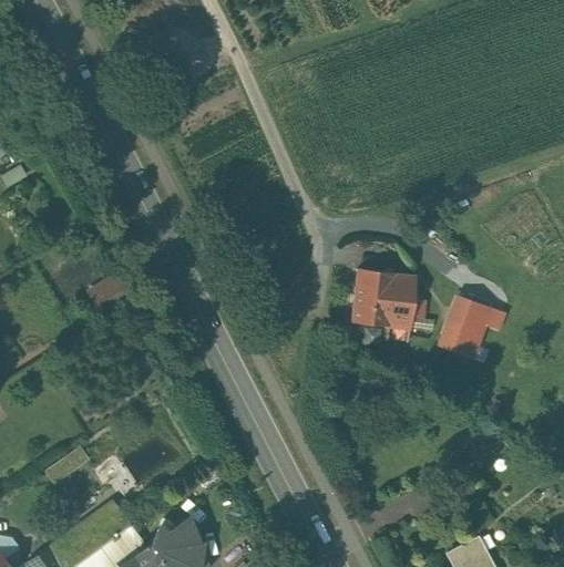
[(395,274),(357,270),(350,320),(389,325),(395,274)]
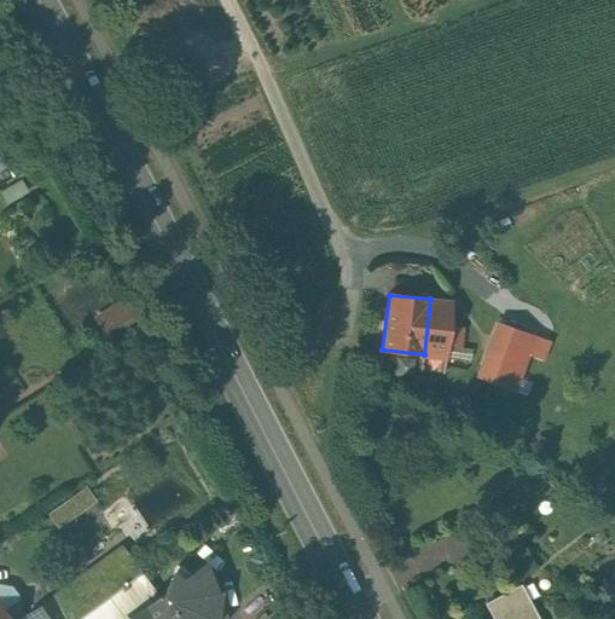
[(132,298),(99,318),(115,342),(148,322),(132,298)]
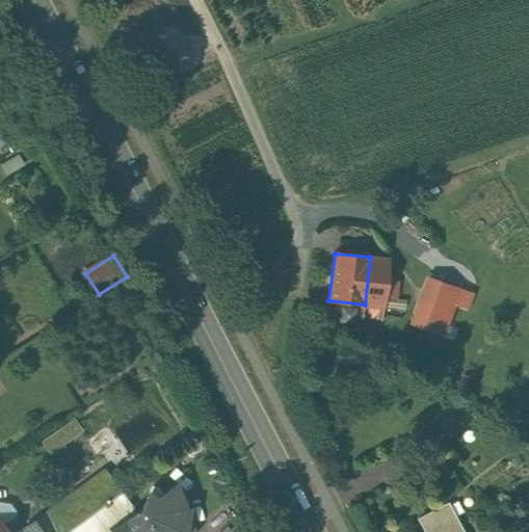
[(389,259),(370,257),(365,304),(384,307),(385,296),(395,297),(397,281),(387,280),(389,259)]
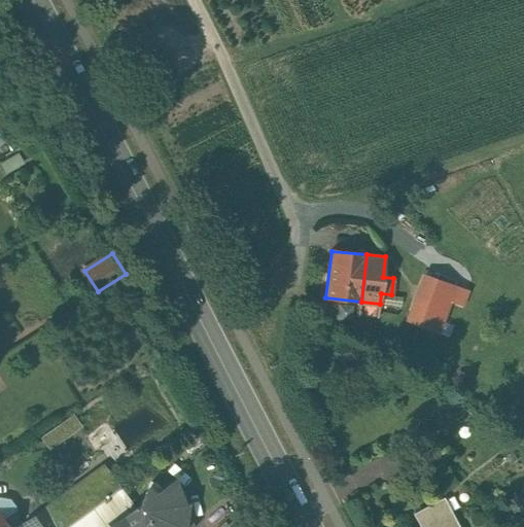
[(457,286),(427,275),(410,321),(440,332),(457,286)]
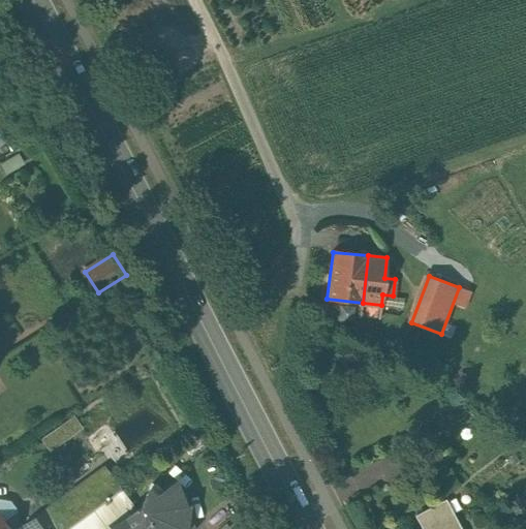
[(381,305),(363,303),(361,316),(379,318),(381,305)]
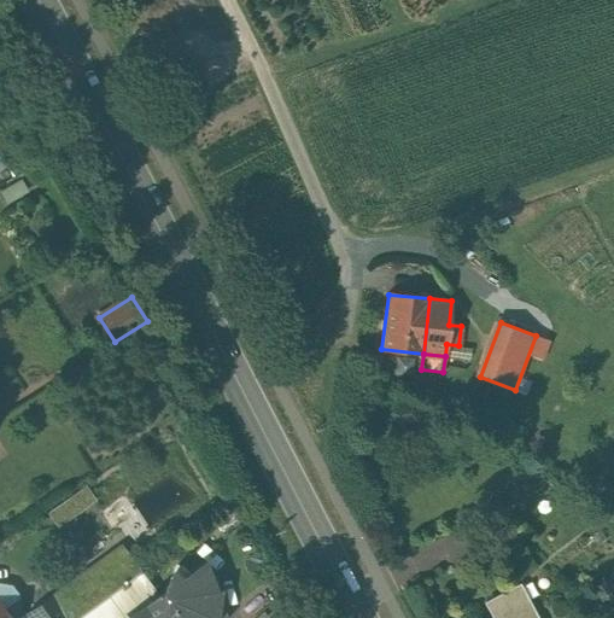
[(54,507),(64,522),(104,495),(94,482),(54,507)]
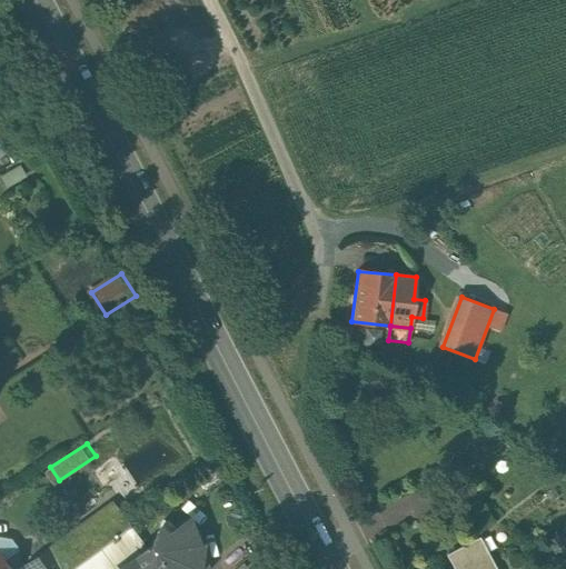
[(149,548),(120,568),(195,568),(197,567),(200,542),(197,542),(188,522),(178,529),(166,519),(154,545),(149,548)]
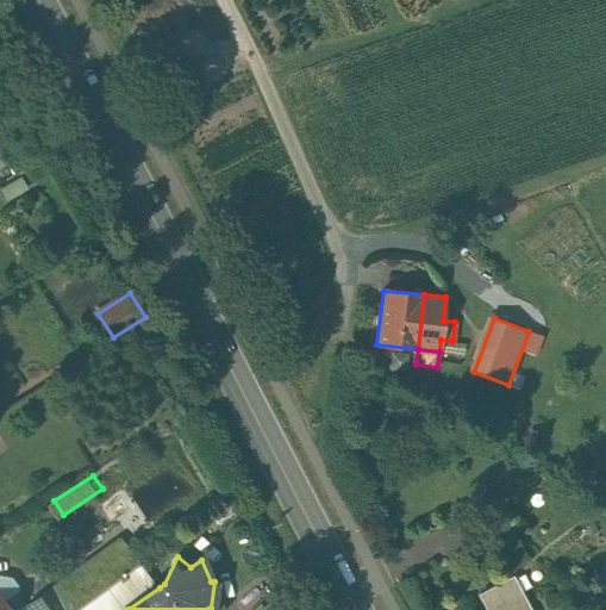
[(142,564),(101,593),(113,609),(129,609),(160,587),(142,564)]
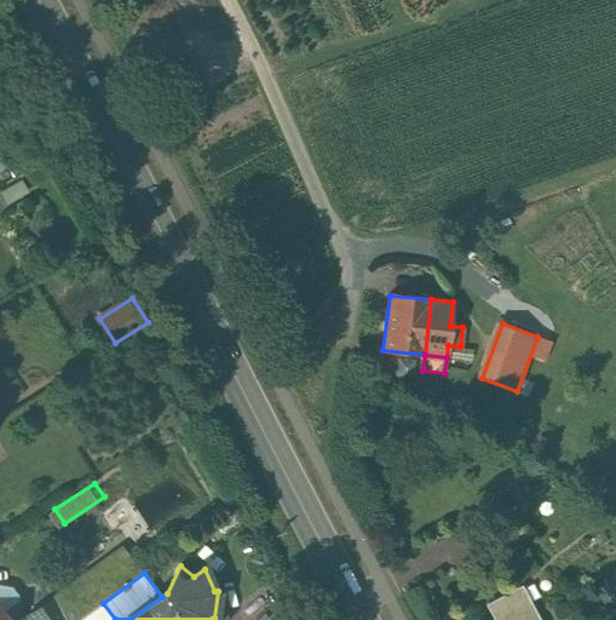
[(84,577),(56,598),(72,619),(79,619),(103,603),(84,577)]
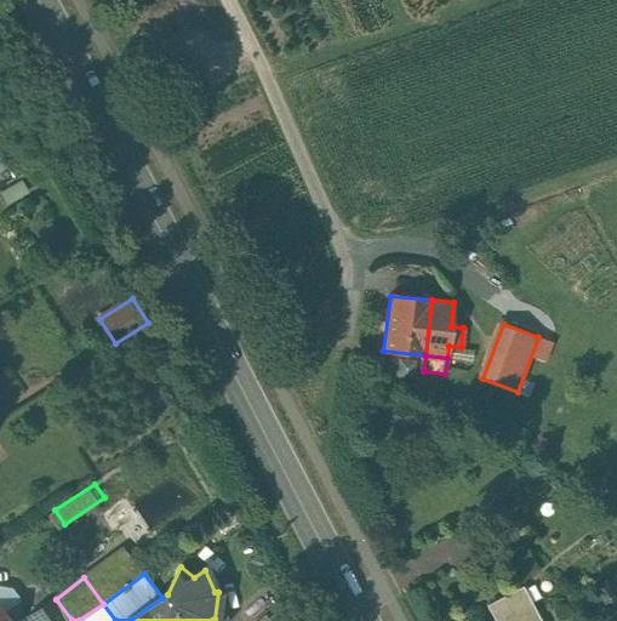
[(526,587),(493,603),(502,620),(533,620),(527,607),(535,603),(526,587)]
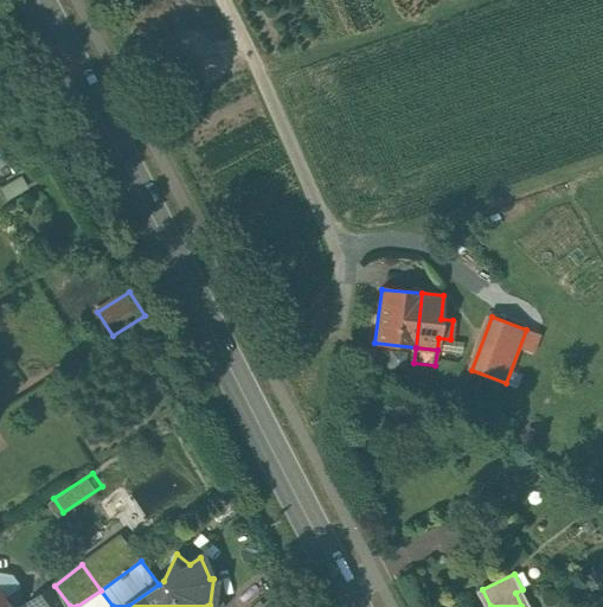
[(70,606),(55,586),(30,604),(31,606),(70,606)]
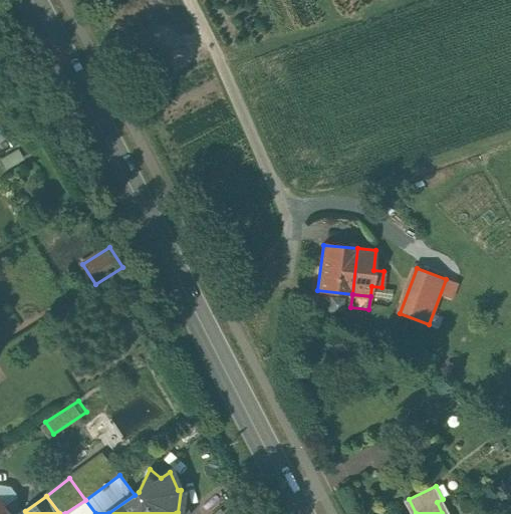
[(95,513),(85,500),(65,513),(95,513)]
